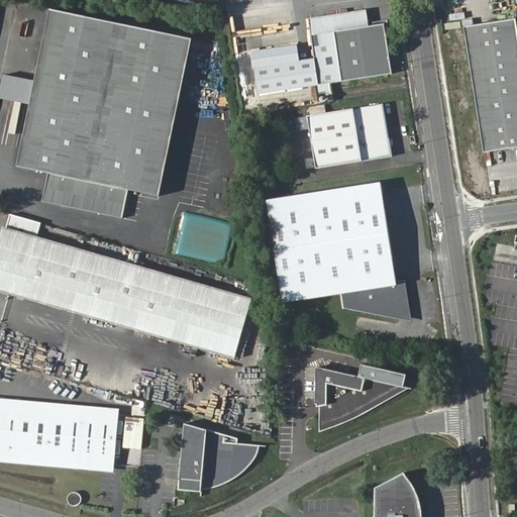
[(197,37),(55,8),(21,166),(53,172),(46,201),(126,218),(132,188),(164,194),(197,37)]
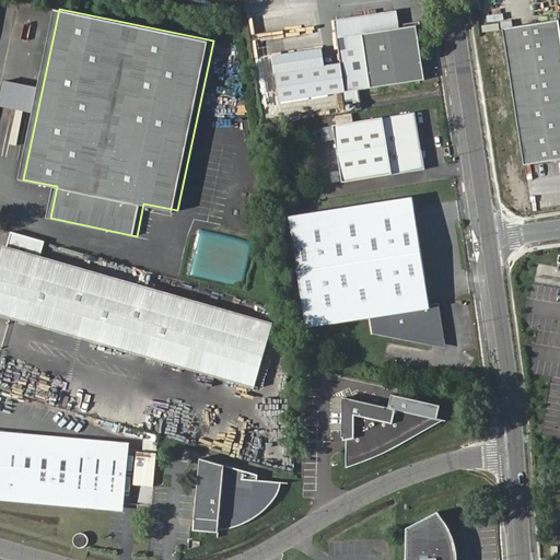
[(559,32),(558,20),(502,28),(523,165),(559,159),(559,32)]
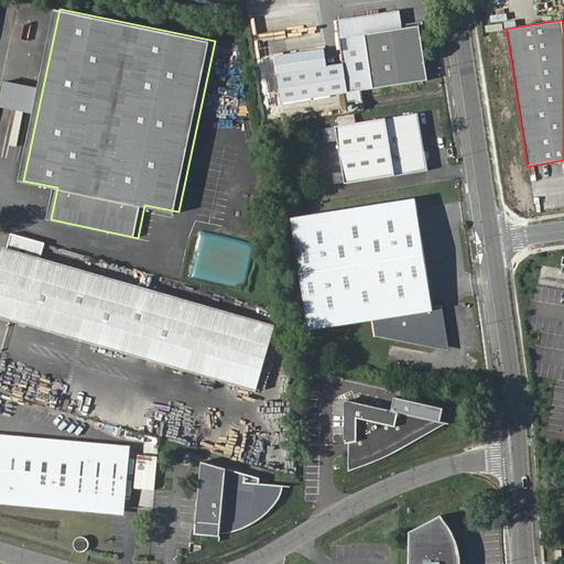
[(372,99),(362,45),(400,39),(396,21),(333,33),(346,104),(372,99)]
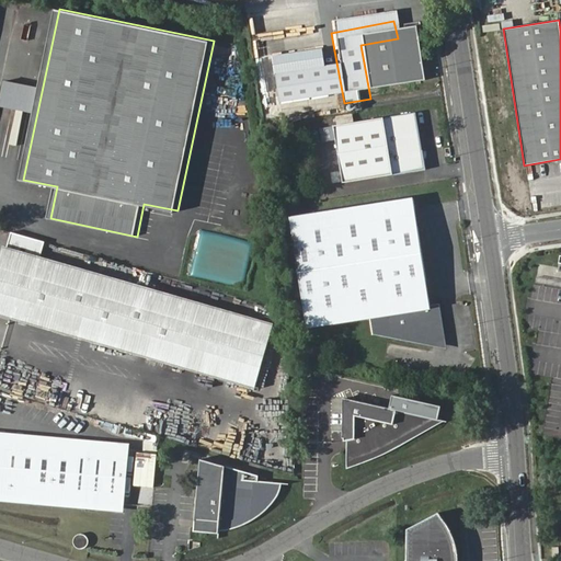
[(402,33),(403,36),(414,35),(415,38),(420,38),(418,30),(402,33)]
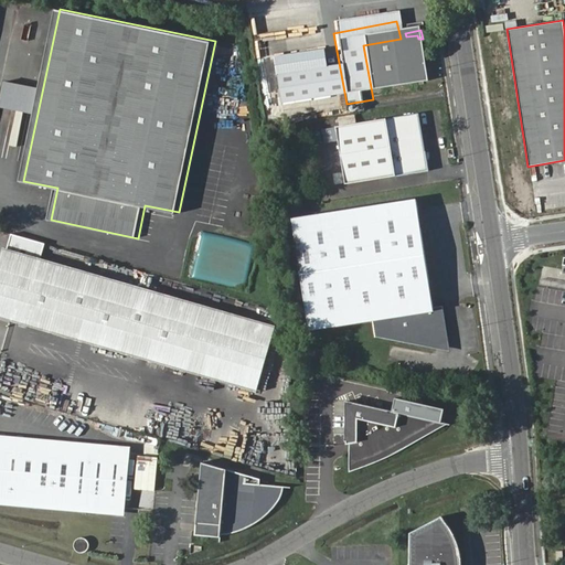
[(363,45),(373,99),(427,89),(418,39),(417,35),(406,36),(401,39),(363,45)]
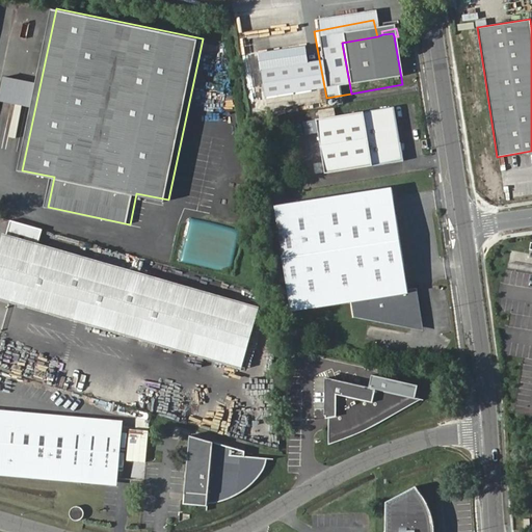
[(403,158),(401,150),(400,142),(395,104),(317,115),(325,169),(403,158)]
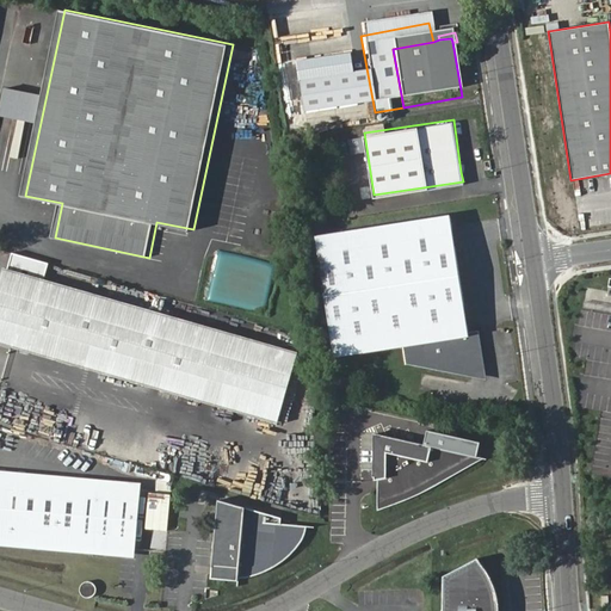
[(467,334),(466,328),(446,214),(315,233),(335,352),(405,343),(407,358),(462,370),(476,359),(471,333),(467,334)]
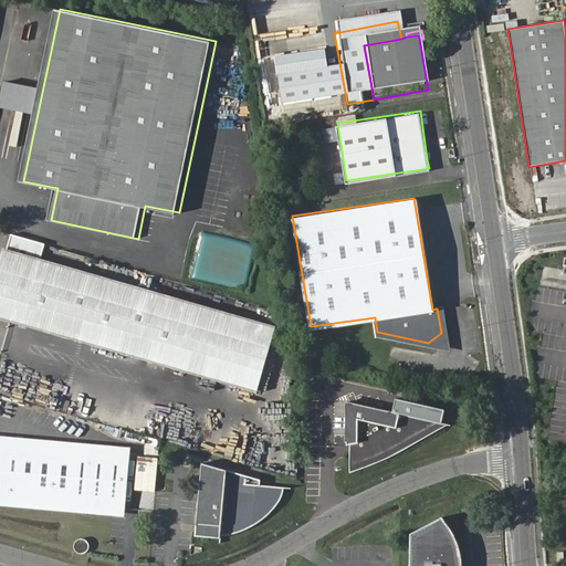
[(16,240),(10,261),(0,295),(0,315),(260,390),(275,337),(43,271),(49,250),(16,240)]
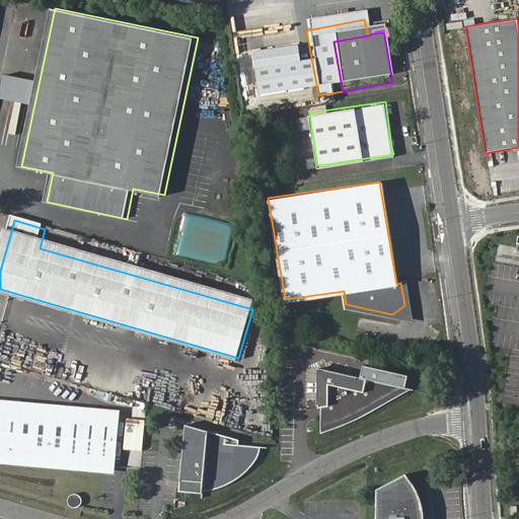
[(403,278),(395,279),(396,284),(400,283),(404,305),(392,314),(346,304),(348,310),(412,323),(403,278)]
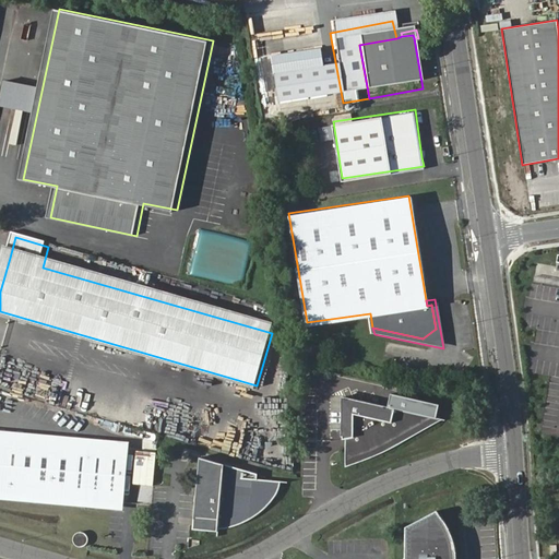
[(363,461),(383,452),(385,452),(393,448),(397,447),(412,439),(433,427),(435,426),(439,424),(444,419),(345,396),(346,444),(348,444),(349,465),(363,461)]
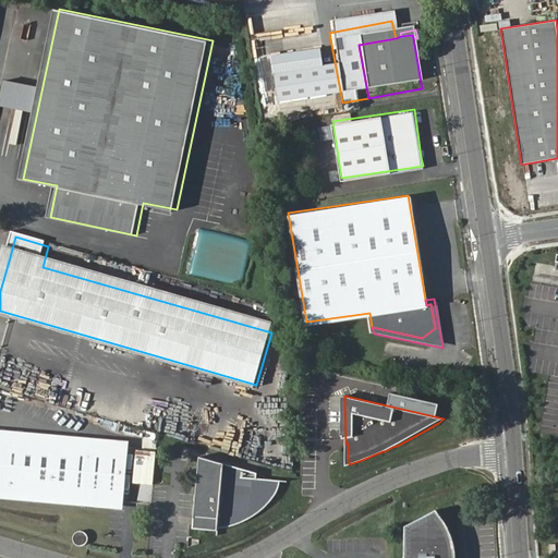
[(0,428),(0,436),(125,449),(126,441),(0,428)]
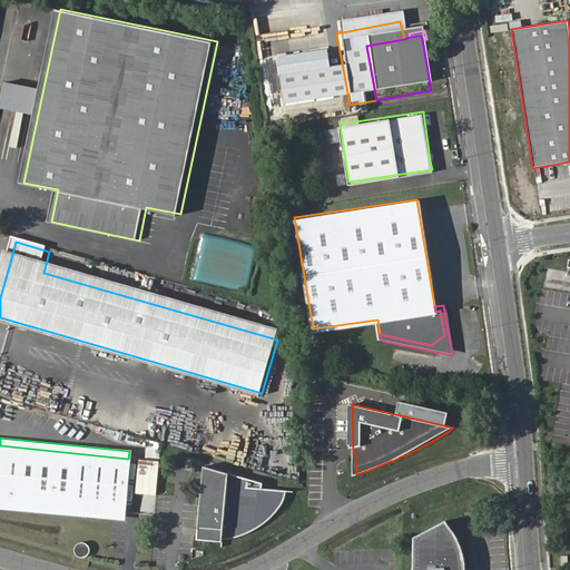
[(128,459),(0,445),(0,503),(123,517),(128,459)]
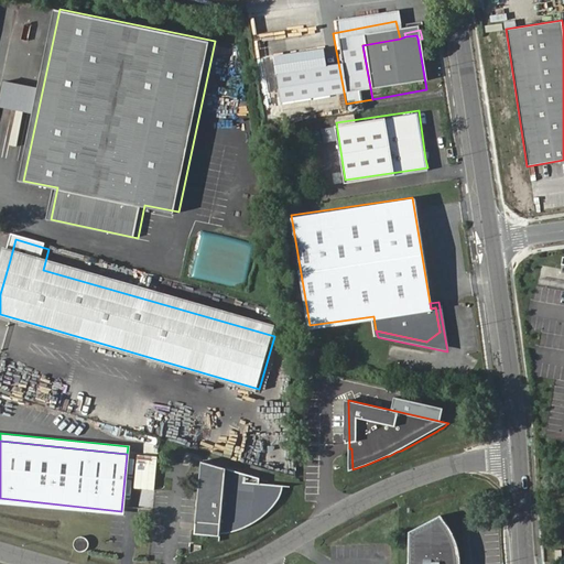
[(217,529),(216,539),(220,539),(228,537),(236,534),(240,533),(250,527),(260,520),(266,513),(268,510),(274,500),(278,492),(257,487),(258,481),(197,465),(191,525),(193,527),(217,529)]
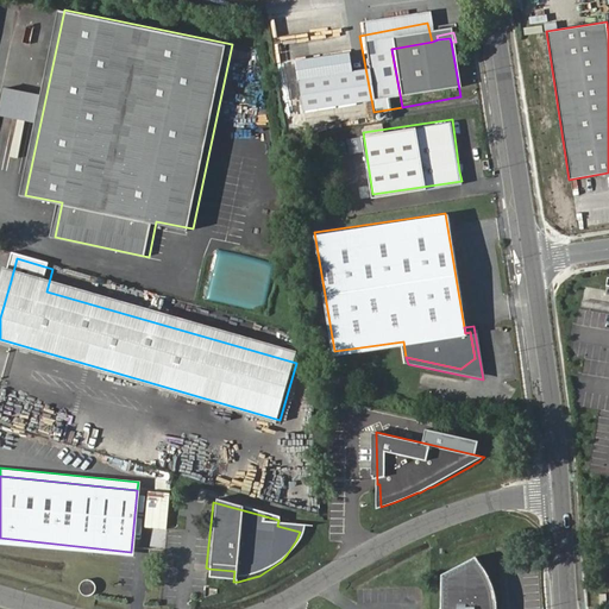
[(0,545),(131,559),(131,552),(0,538),(0,545)]
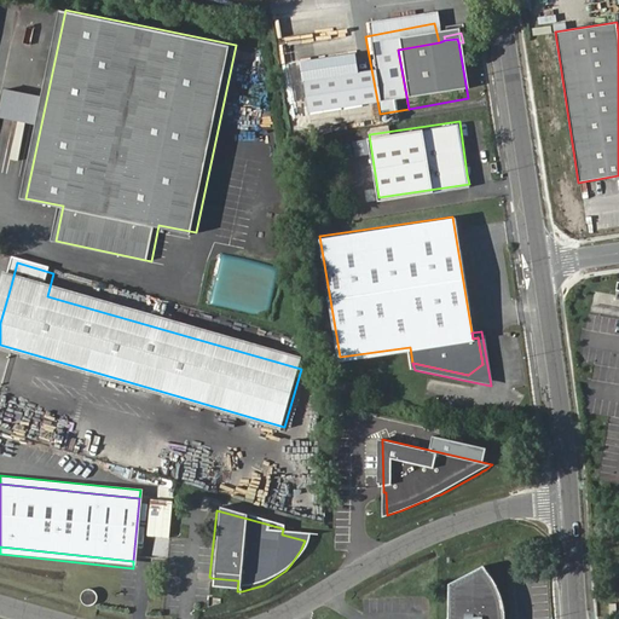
[(515,618),(516,612),(516,602),(515,597),(514,593),(513,588),(508,579),(505,576),(498,568),(495,565),(491,562),(456,580),(455,618),(515,618)]
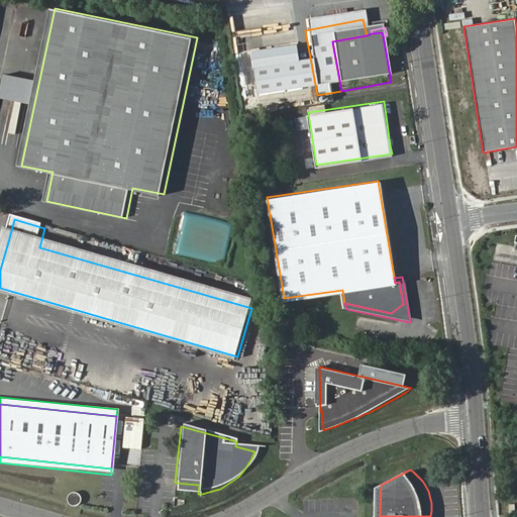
[(197,494),(198,494),(199,485),(177,483),(178,484),(179,485),(181,486),(182,488),(184,489),(185,490),(187,491),(188,491),(190,492),(192,493),(193,493),(195,493),(197,494)]
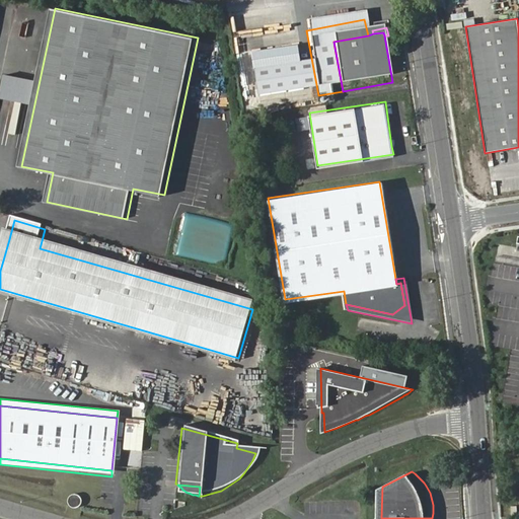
[(71,503),(73,504),(74,505),(76,505),(79,504),(82,502),(83,500),(83,497),(83,494),(81,492),(78,491),(75,490),(74,491),(71,492),(69,495),(69,497),(69,500),(71,503)]
